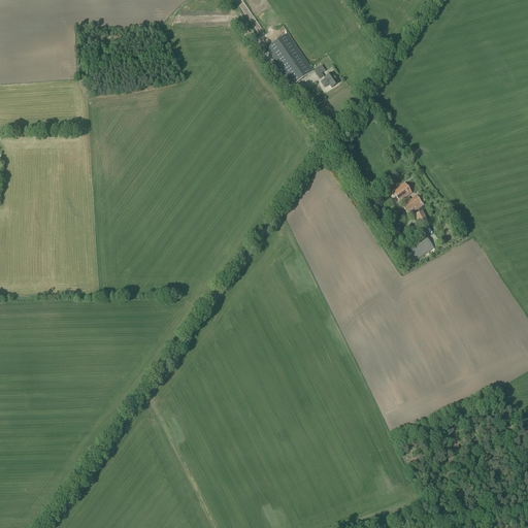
[(292,86),(314,71),(288,34),(266,48),(292,86)]
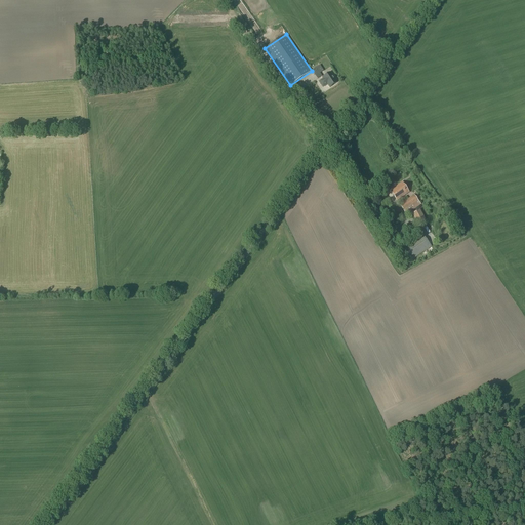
[(330,88),(336,83),(330,73),(323,78),(324,79),(319,82),(323,87),(326,85),(325,85),(327,84),(330,88)]
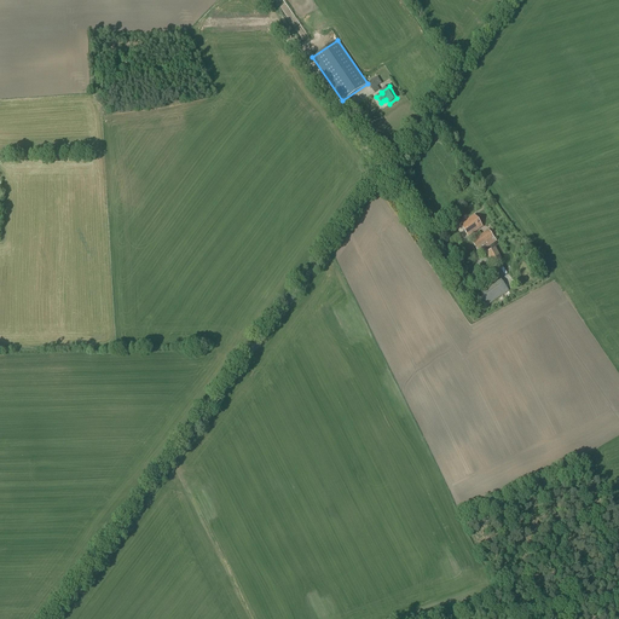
[(468,237),(481,226),(474,217),(460,226),(468,237)]
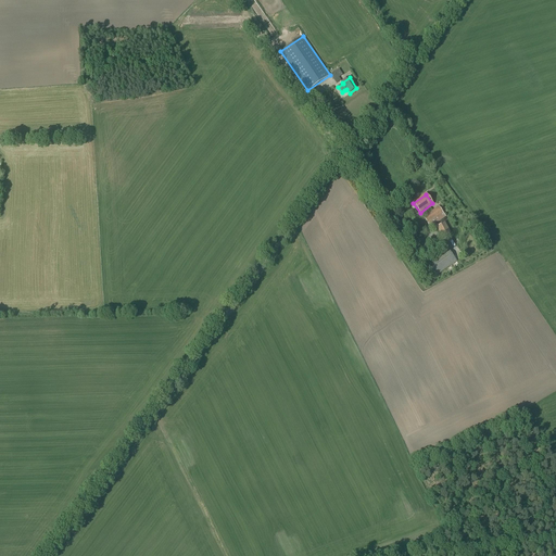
[(430,228),(445,217),(438,206),(422,217),(430,228)]
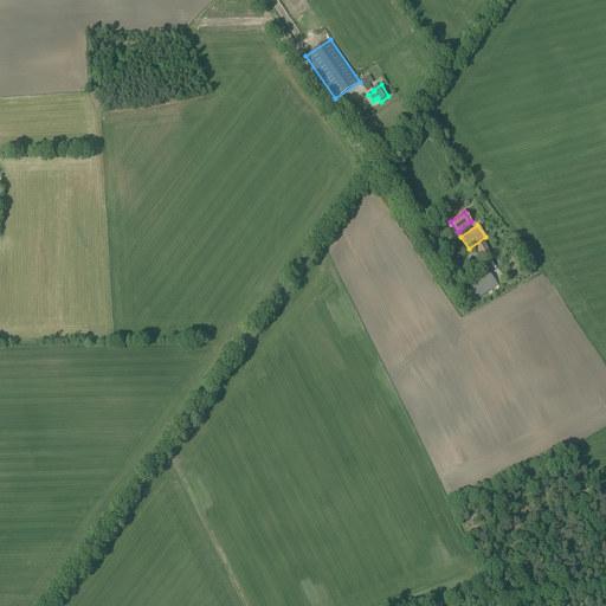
[(485,242),(477,247),(485,258),(494,253),(485,242)]
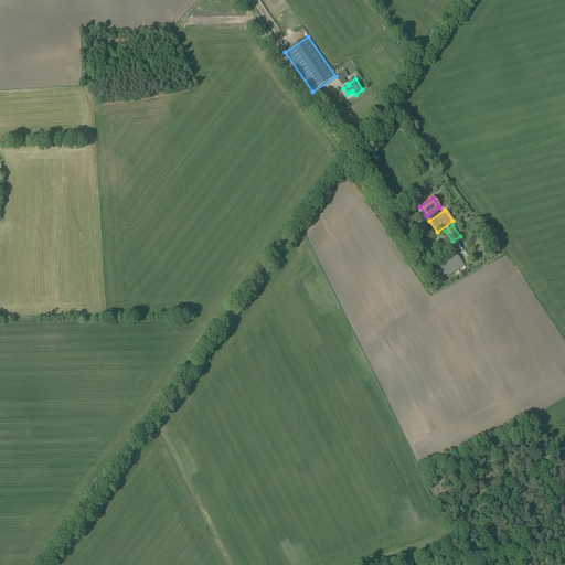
[(443,281),(464,266),(452,252),(432,266),(443,281)]
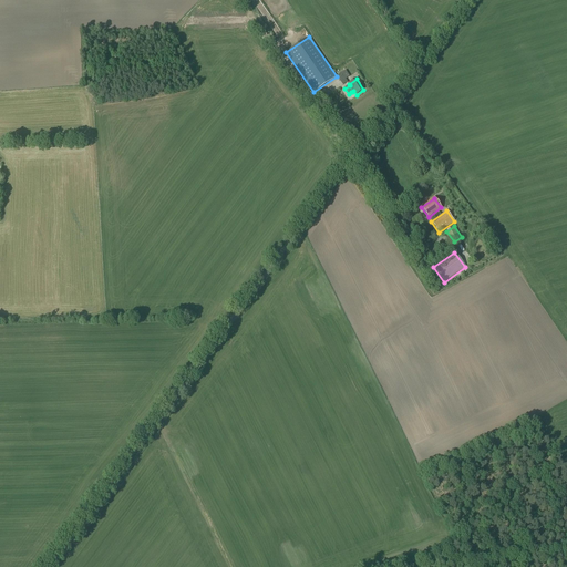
All buildings are outlined.
